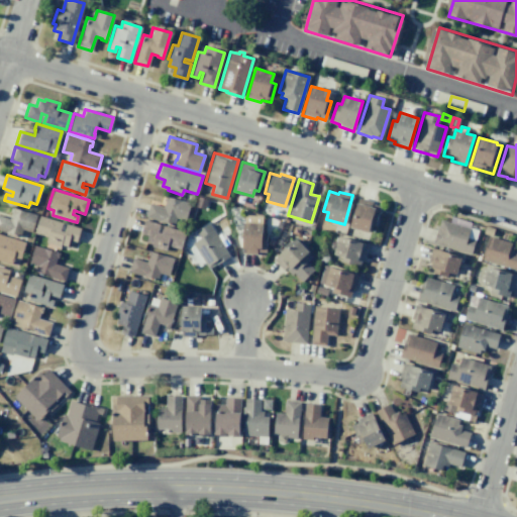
[(144,216),(173,225),(175,218),(184,221),(190,204),(165,196),(163,201),(165,201),(163,207),(148,203),(144,216)]
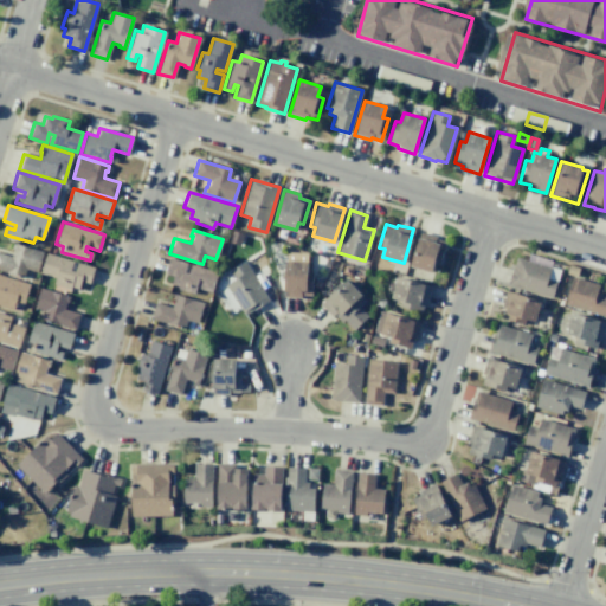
[(232,230),(243,234),(239,245),(227,242),(232,230)]
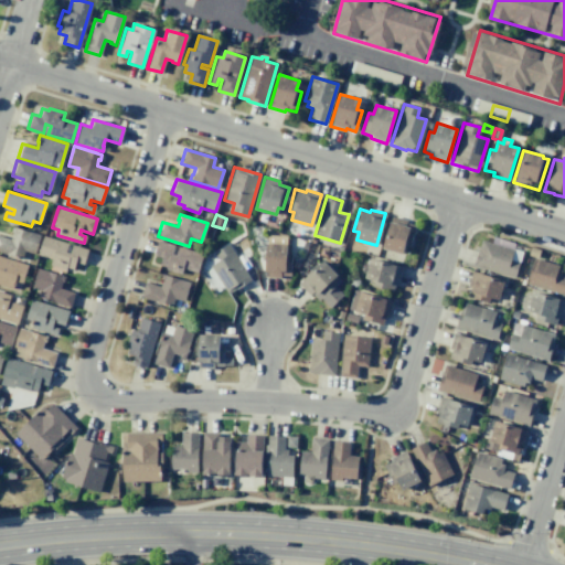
[(392,215),(406,220),(405,223),(416,226),(409,247),(404,246),(402,253),(382,247),(392,215)]
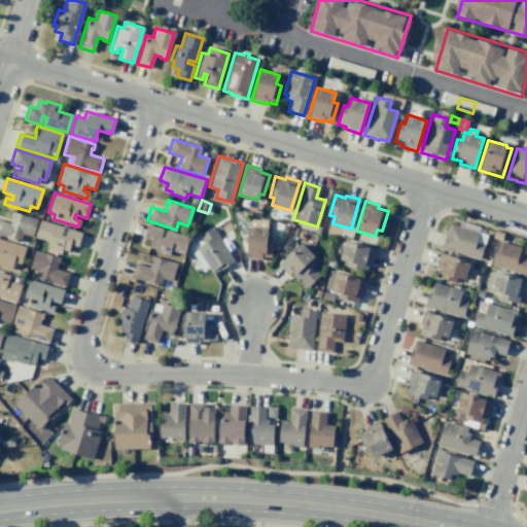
[(23,234),(20,241),(0,235),(0,219),(9,222),(10,216),(9,216),(11,211),(37,219),(32,237),(23,234)]
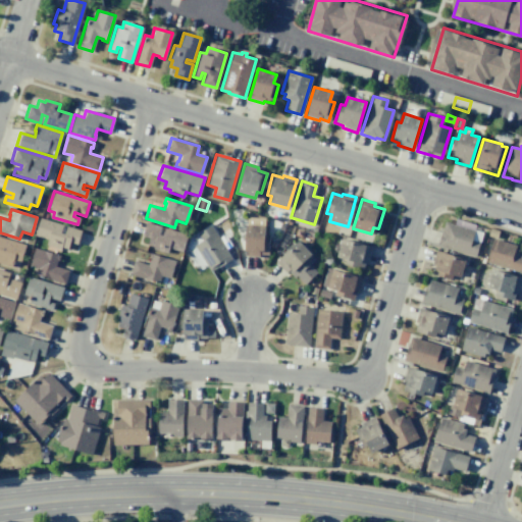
[(246,216),(265,217),(264,235),(268,235),(267,254),(259,254),(258,256),(244,255),(246,216)]
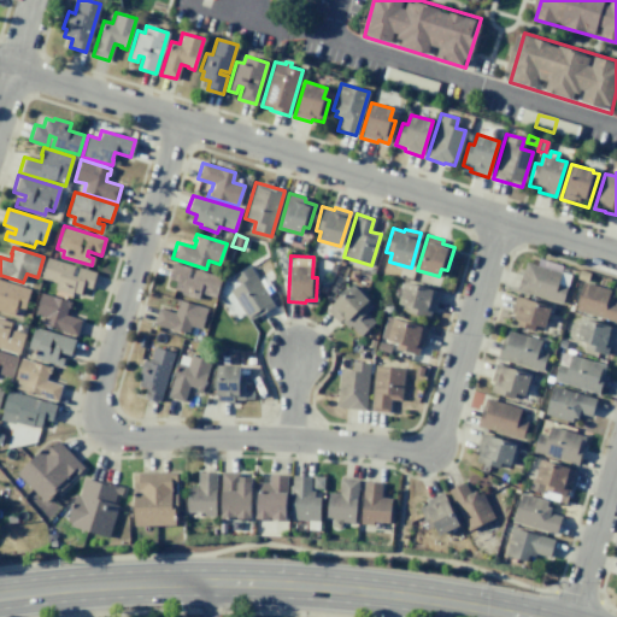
[(47,258),(95,272),(89,288),(82,286),(78,294),(71,292),(71,294),(54,289),(56,283),(40,278),(47,258)]
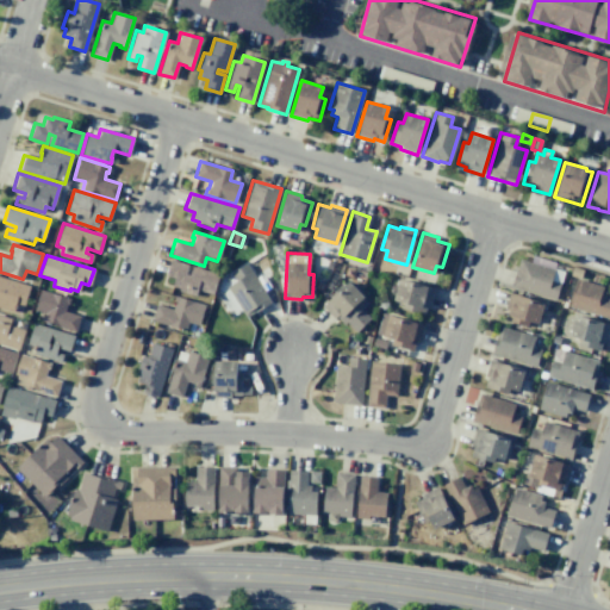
[(169,259),(218,274),(212,294),(195,290),(194,296),(178,291),(178,287),(170,286),(173,278),(165,275),(169,259)]
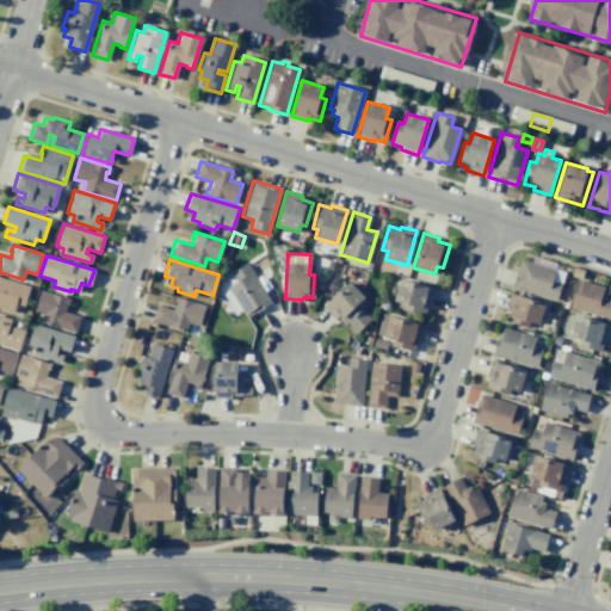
[(520,259),(565,272),(556,301),(511,288),(516,270),(517,270),(520,259)]
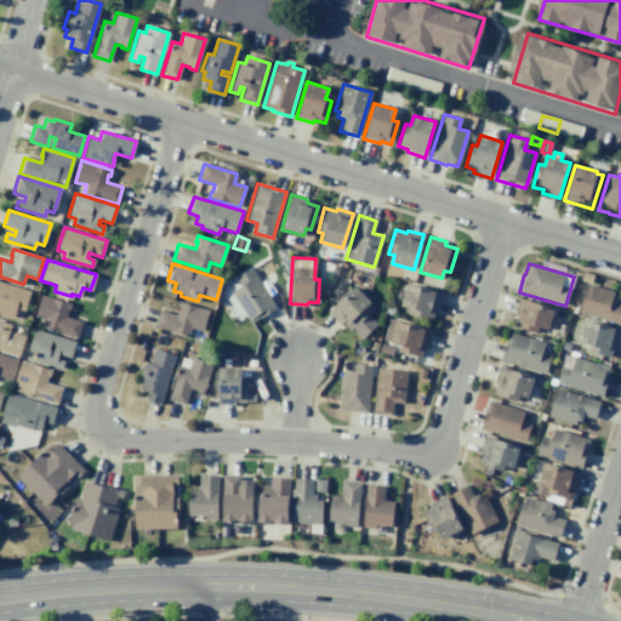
[(250,268),(275,308),(250,324),(229,291),(239,285),(235,278),(250,268)]
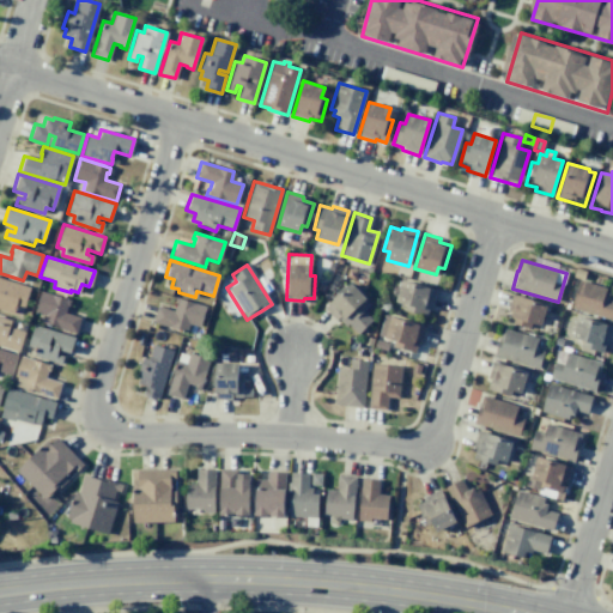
[(576,268),(586,271),(583,279),(574,277),(576,268)]
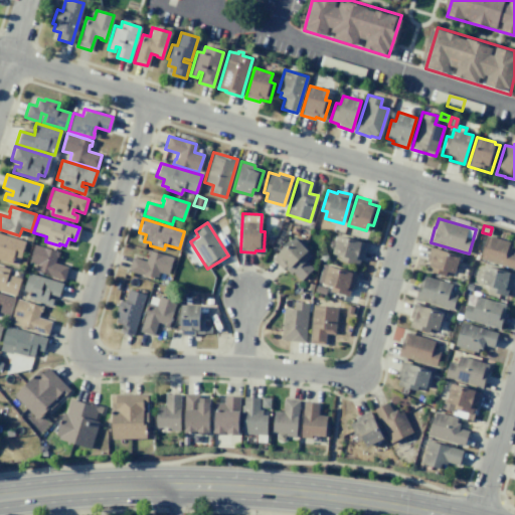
[(221,231),(228,242),(223,245),(216,234),(221,231)]
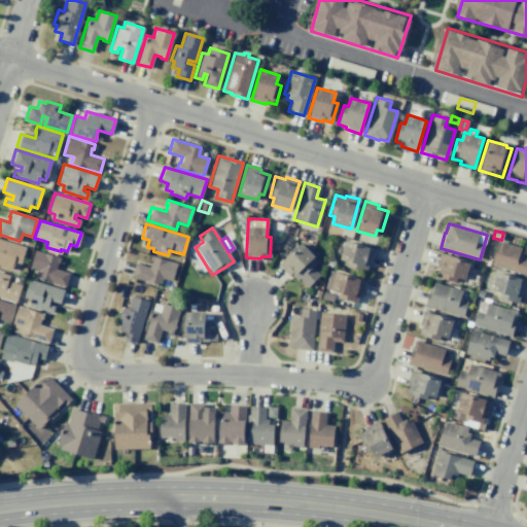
[(0,239),(26,247),(20,267),(13,265),(12,270),(0,266),(0,239)]
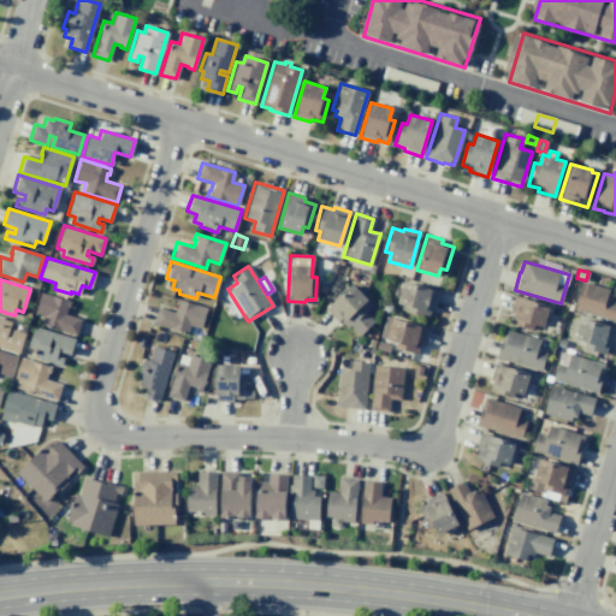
[(403,280),(438,291),(433,308),(430,307),(427,317),(404,311),(407,306),(396,302),(403,280)]
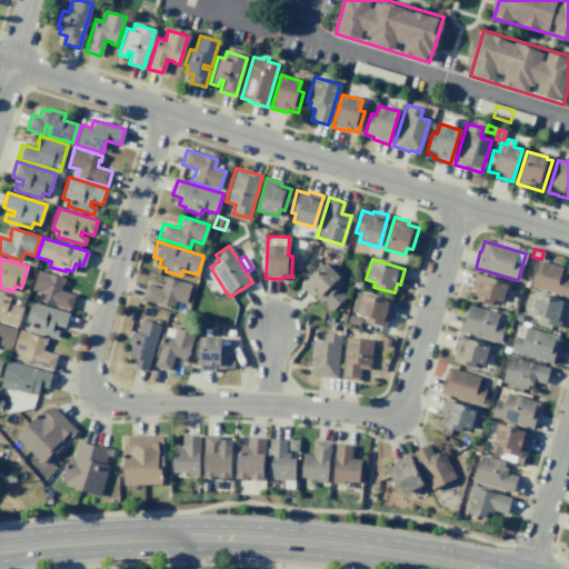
[(538,259),(562,267),(561,272),(565,273),(563,278),(568,279),(568,297),(529,286),(538,259)]
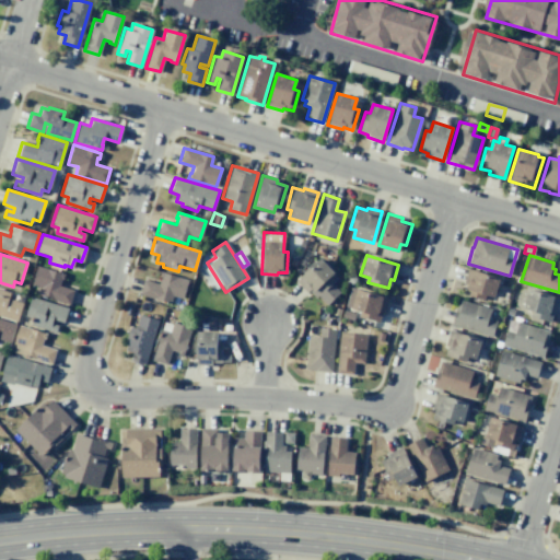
[(319,257),(335,272),(334,273),(337,278),(331,284),(339,292),(327,304),(317,295),(315,298),(308,290),(306,292),(295,281),(319,257)]
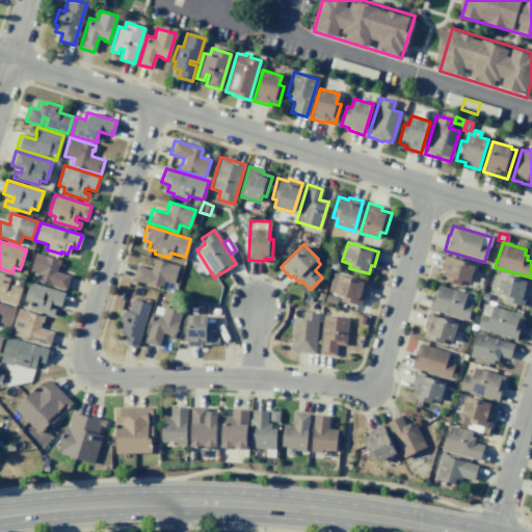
[(36,281),(65,290),(71,275),(56,271),(58,265),(59,266),(61,260),(35,253),(29,270),(38,273),(36,281)]
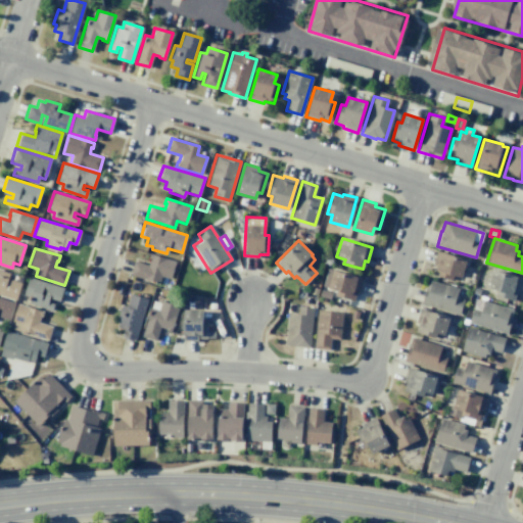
[(436,250),(467,259),(461,278),(453,276),(452,280),(432,274),(435,265),(432,264),(436,250)]
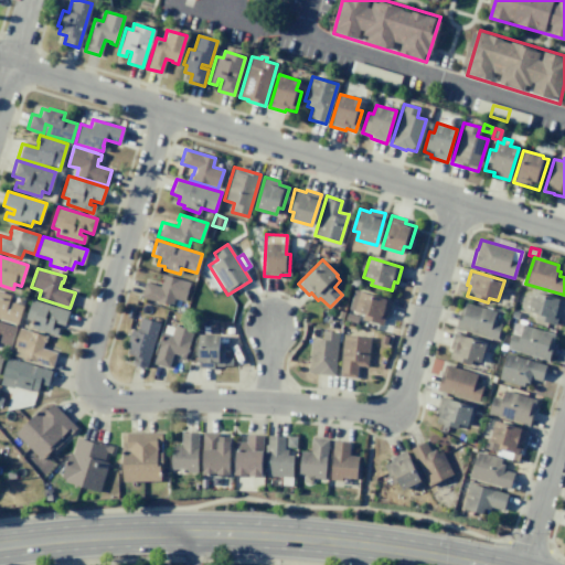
[(140,296),(170,306),(172,298),(183,301),(189,283),(161,274),(160,279),(161,279),(159,286),(145,281),(140,296)]
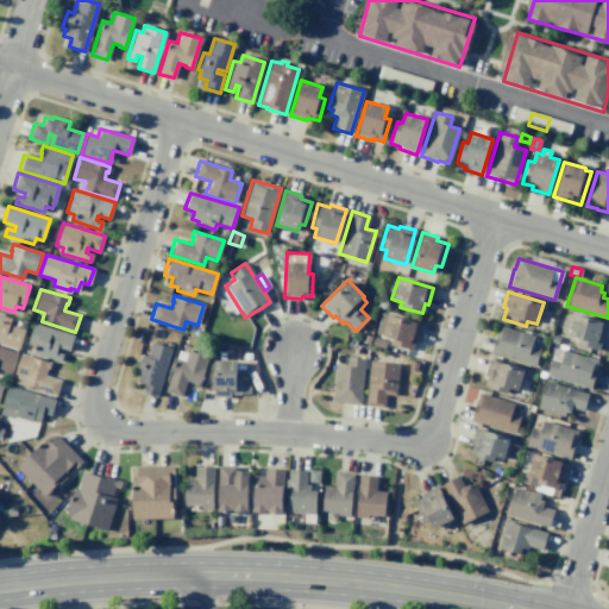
[(381,312),(424,325),(418,341),(414,340),(412,350),(389,344),(391,338),(374,332),(381,312)]
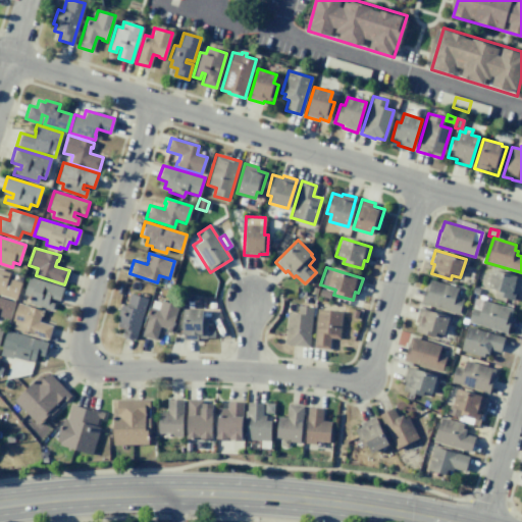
[(521,277),(491,268),(485,288),(494,290),(492,295),(512,300),(515,291),(517,292),(521,277)]
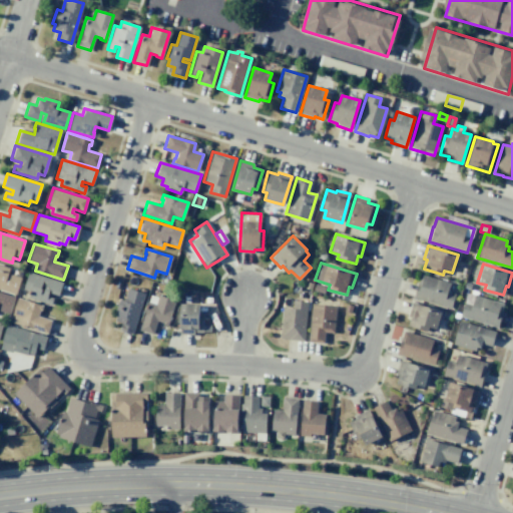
[(0,265),(8,268),(7,274),(20,278),(14,294),(0,289),(0,265)]
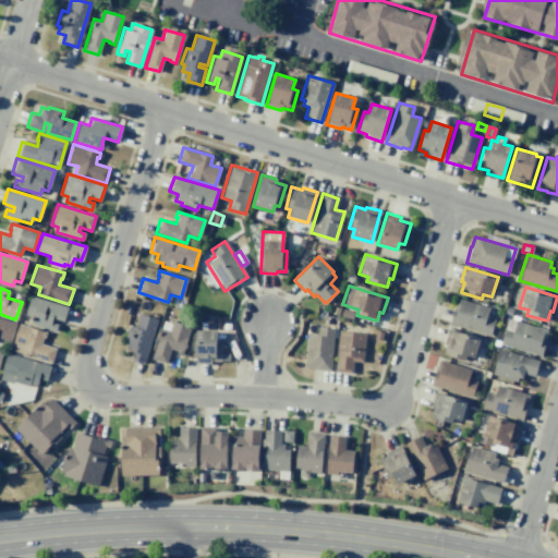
[(69,307),(31,295),(24,316),(31,318),(29,324),(55,331),(57,325),(51,323),(52,318),(63,323),(69,307)]
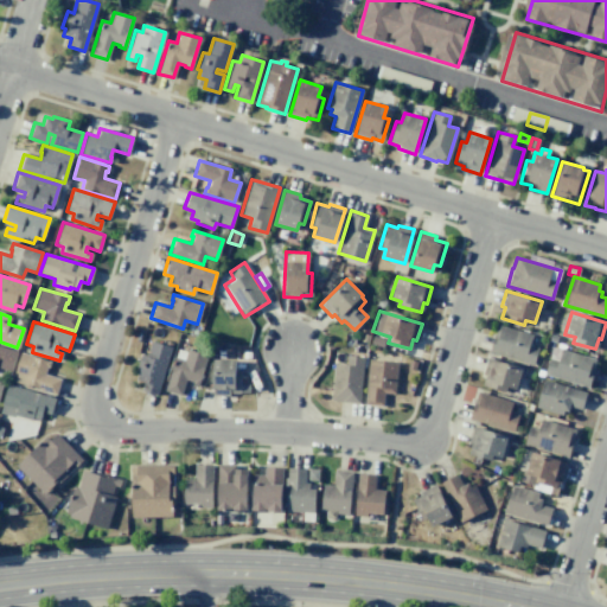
[(497,325),(531,336),(528,346),(537,349),(531,365),(487,352),(497,325)]
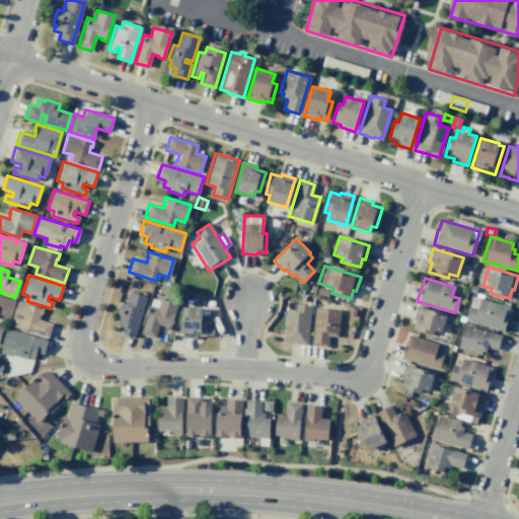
[(318,287),(328,291),(326,297),(316,293),(318,287)]
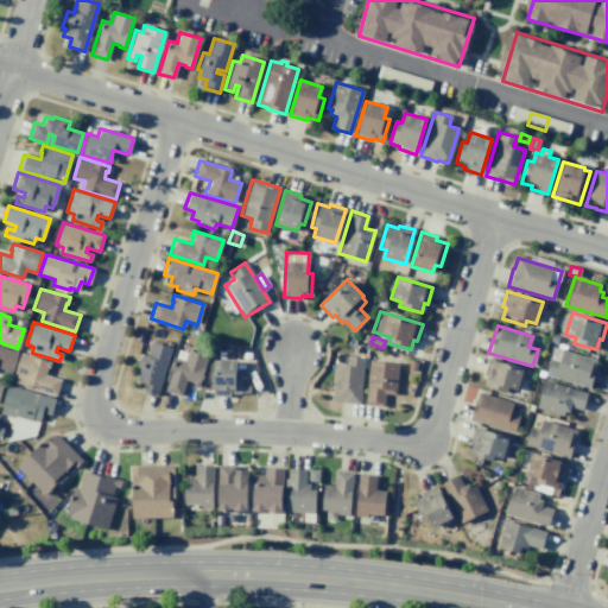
[(156,397),(171,348),(151,341),(145,358),(140,355),(134,372),(137,373),(134,380),(143,382),(140,391),(156,397)]
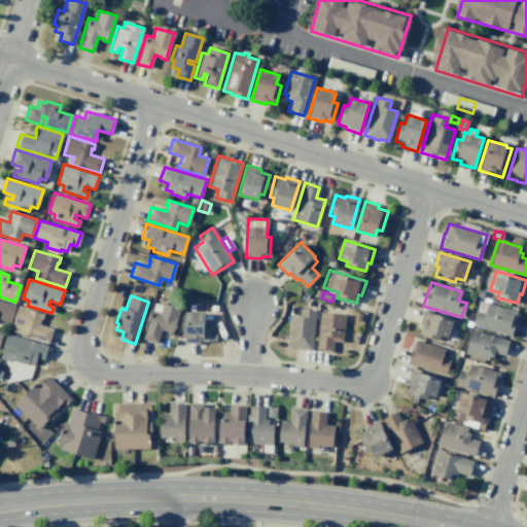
[(0,300),(14,305),(9,322),(0,319),(0,300)]
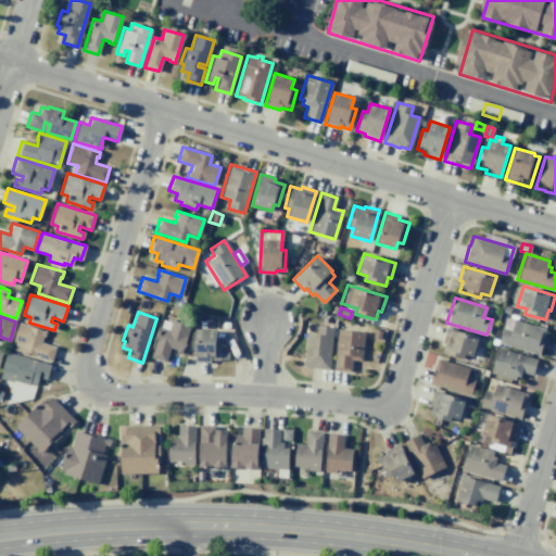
[(506,317),(545,329),(538,355),(498,343),(506,317)]
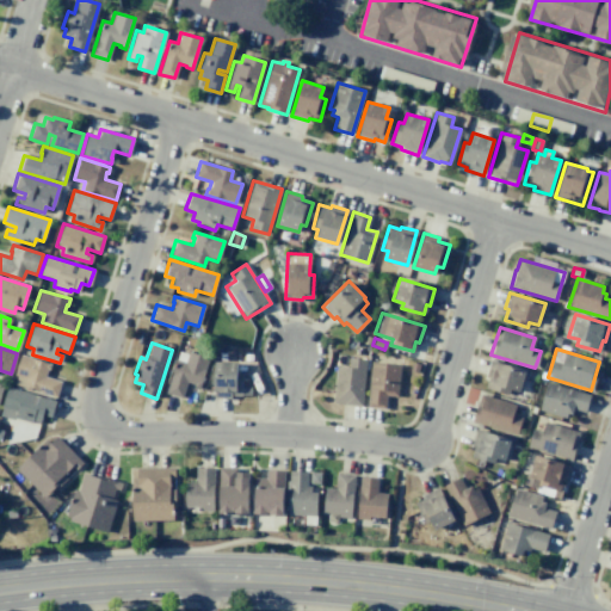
[(166,393),(176,359),(184,362),(187,351),(208,357),(198,387),(193,386),(193,384),(186,382),(181,397),(166,393)]
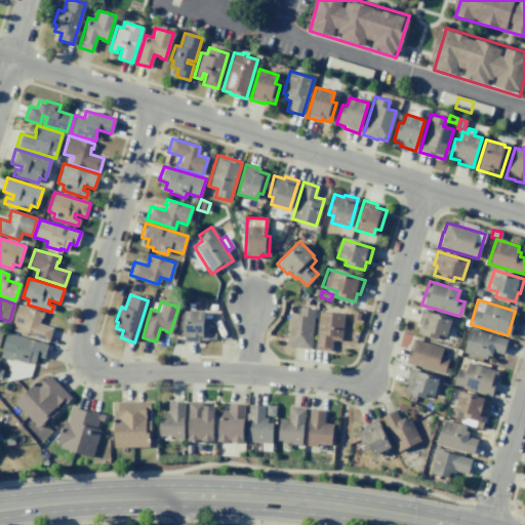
[(19,333),(48,341),(52,327),(38,323),(40,317),(41,318),(43,313),(17,305),(12,323),(22,326),(19,333)]
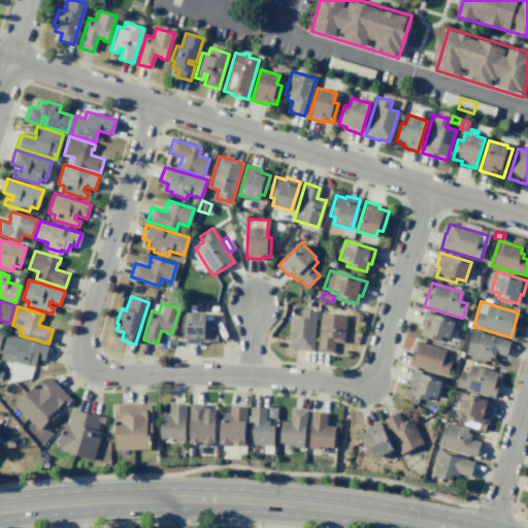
[(301,309),(316,310),(311,351),(296,350),(296,349),(288,348),(291,317),(300,318),(301,309)]
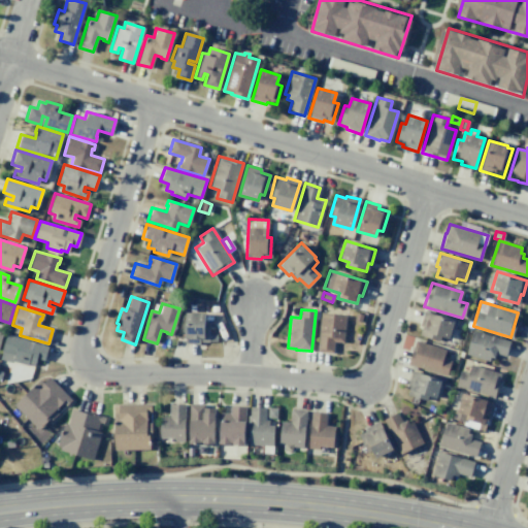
[(423,310),(454,320),(448,339),(439,337),(438,341),(419,335),(422,326),(419,325),(423,310)]
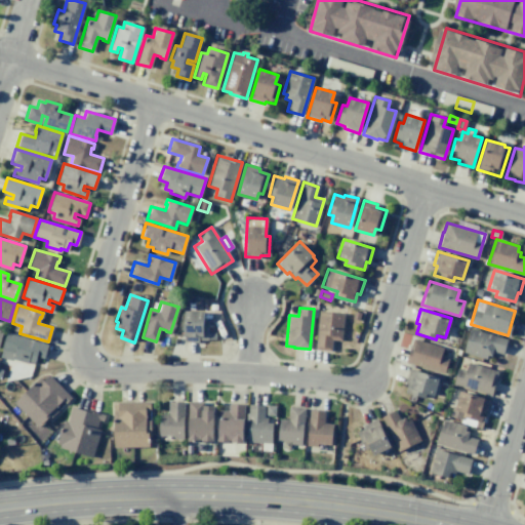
[(184,311),(203,311),(203,320),(207,320),(207,340),(199,340),(199,342),(184,341),(184,311)]
